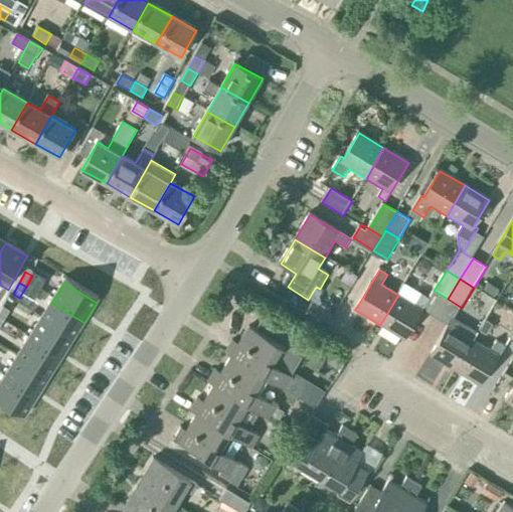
[(499,291),(489,284),(484,292),(495,299),(499,291)]
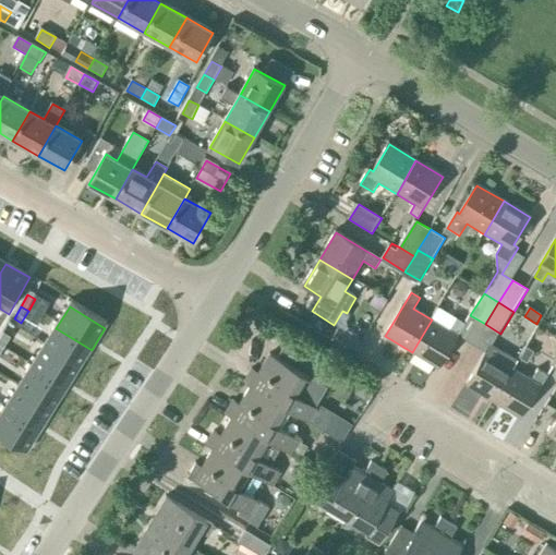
[(457,320),(449,330),(432,320),(412,352),(438,369),(466,325),(457,320)]
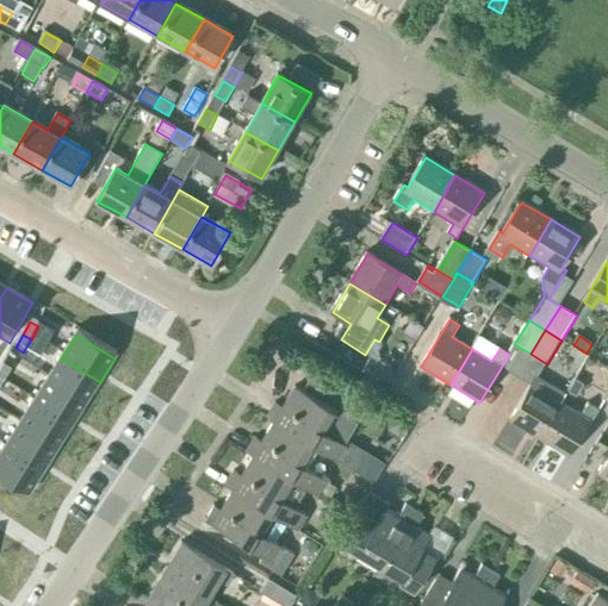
[(397,369),(373,355),(365,367),(389,382),(397,369)]
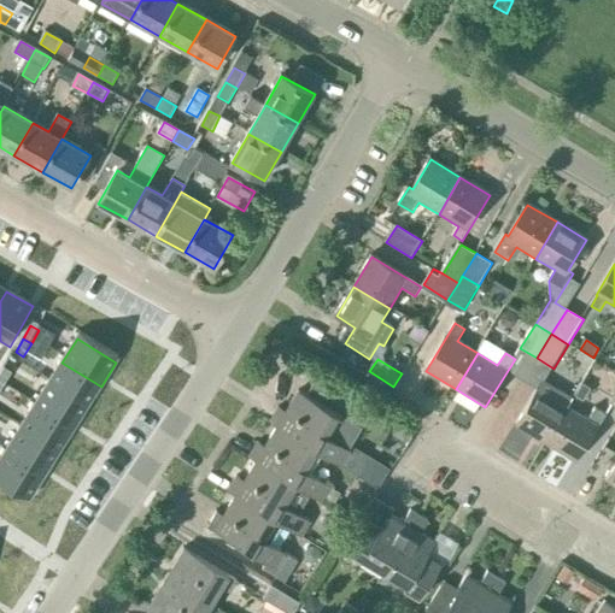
[(62,363),(47,385),(86,411),(101,387),(62,363)]
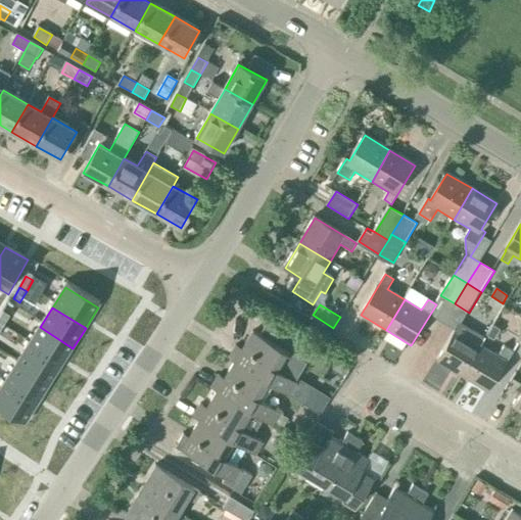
[(2,316),(0,318),(0,329),(2,331),(8,320),(2,316)]
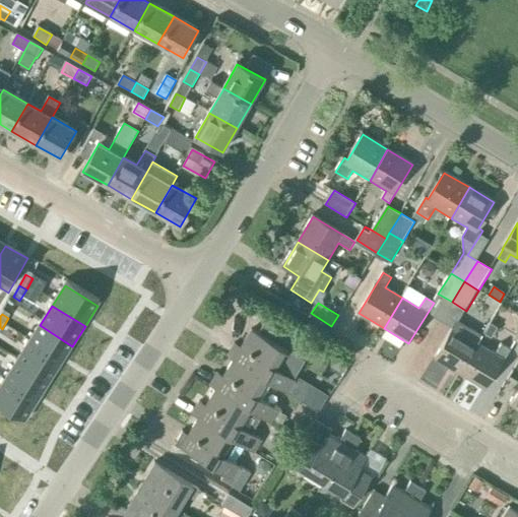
[(435,360),(460,374),(482,337),(458,322),(454,329),(453,329),(435,360)]
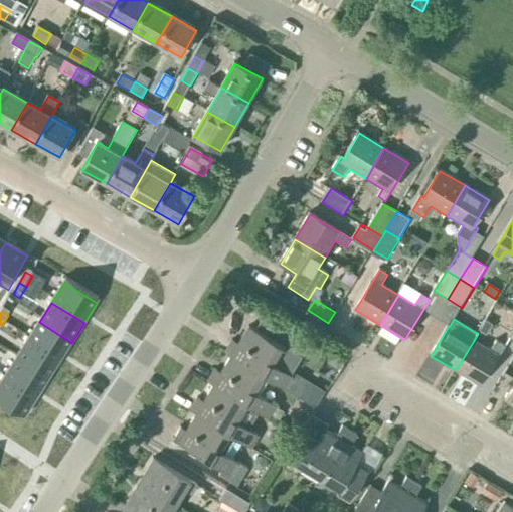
[(39,322),(27,342),(59,362),(71,343),(39,322)]
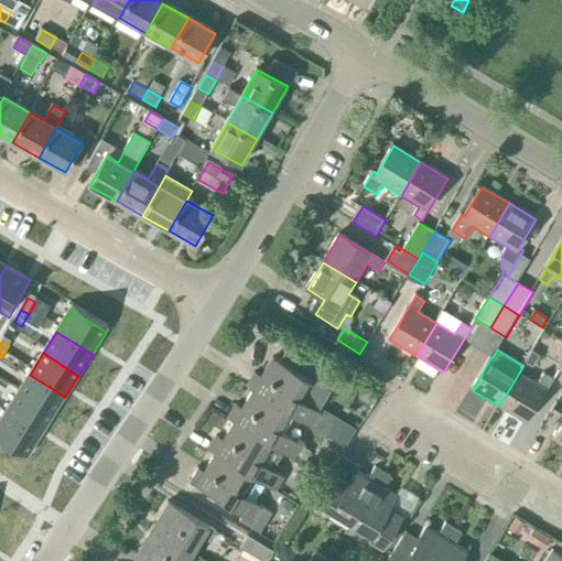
[(255,392),(290,414),(314,429),(323,416),(303,403),(314,385),(273,359),(262,378),(256,375),(247,388),(255,392)]
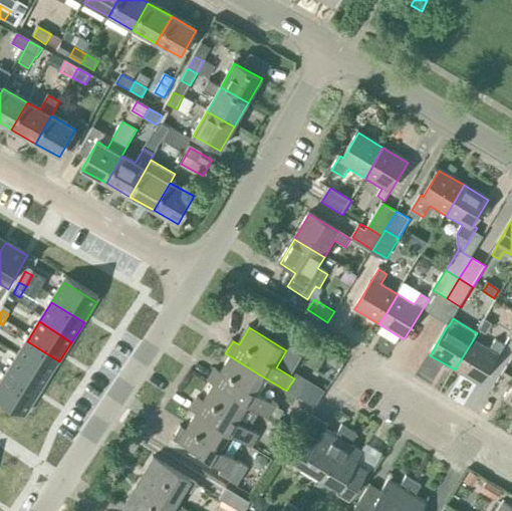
[(490,350),(473,340),(455,369),(479,385),(503,345),(496,341),(490,350)]
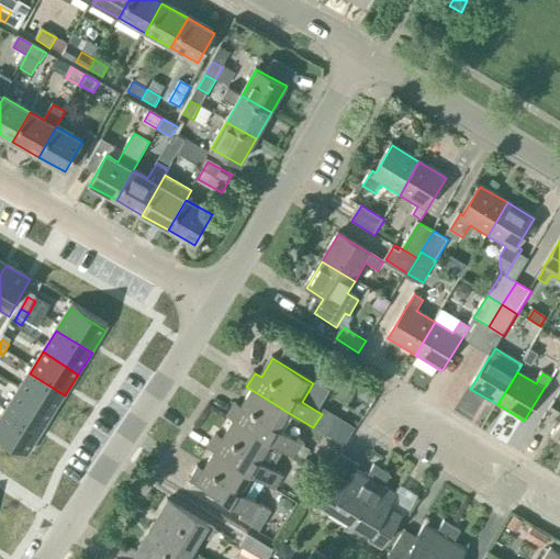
[(30,373),(17,394),(52,416),(65,395),(30,373)]
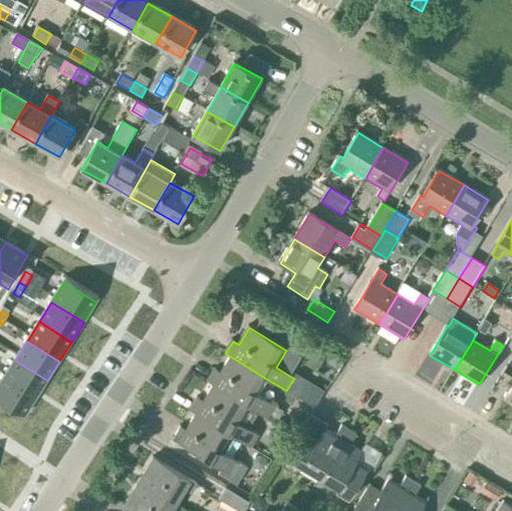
[(254,394),(264,377),(232,357),(222,373),(216,370),(208,382),(214,387),(247,407),(269,420),(277,407),(254,394)]
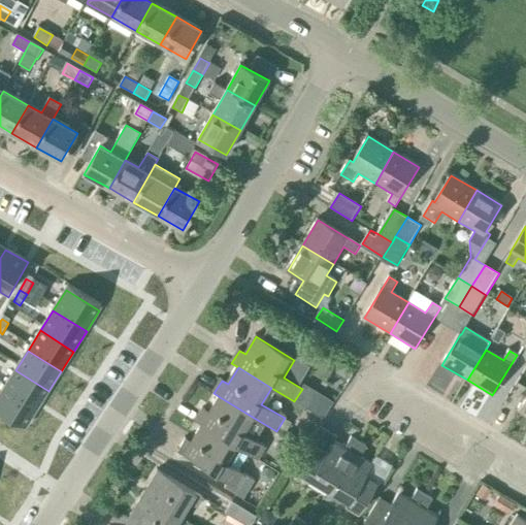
[(15,370),(3,390),(36,412),(48,391),(15,370)]
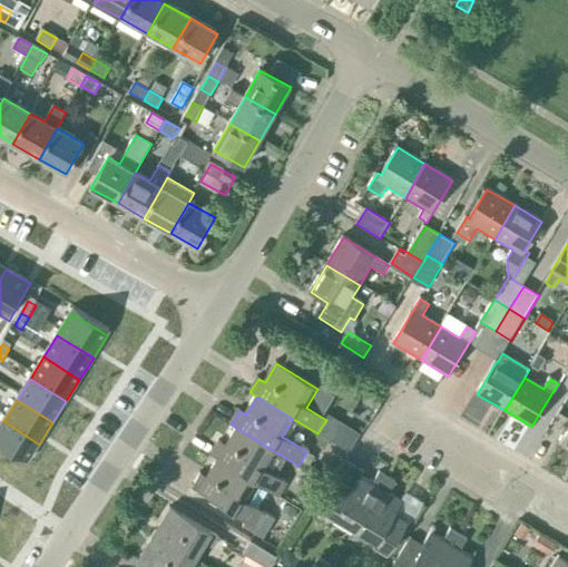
[(3,421),(0,426),(0,450),(26,467),(39,445),(3,421)]
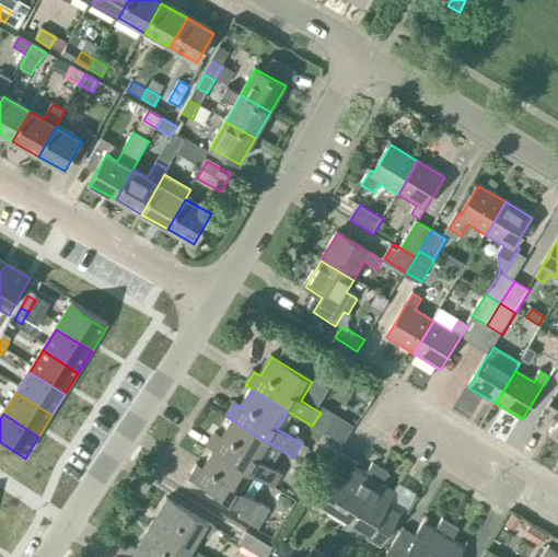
[(269,443),(233,421),(223,439),(217,436),(208,449),(214,453),(250,474),(275,489),(282,475),(258,461),(269,443)]
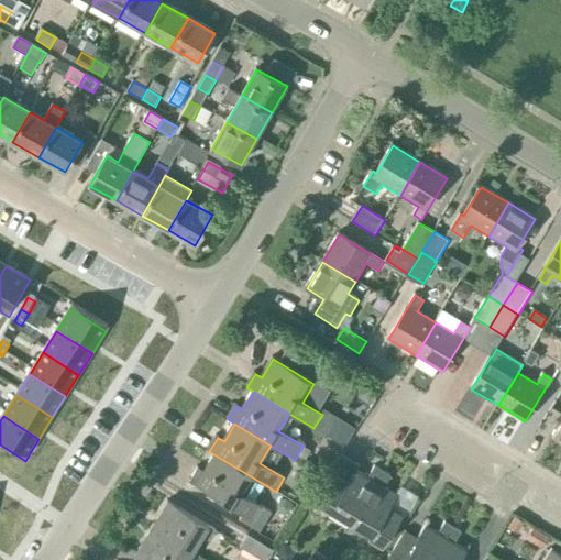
[(240,495),(251,476),(216,456),(205,473),(198,470),(190,483),(243,515),(240,520),(261,534),(273,514),(240,495)]
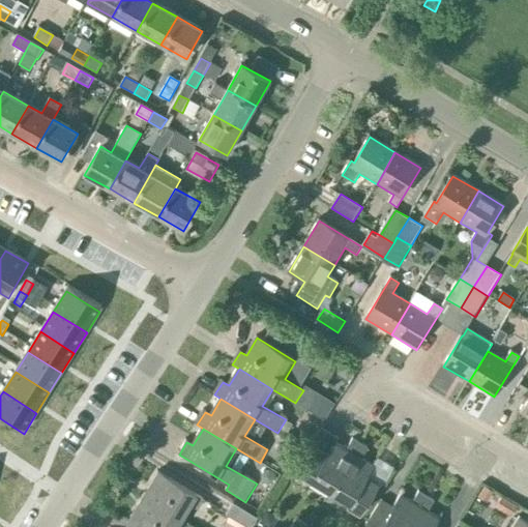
[(331,494),(360,445),(353,440),(350,446),(338,438),(327,455),(316,447),(297,478),(311,487),(313,482),(331,494)]
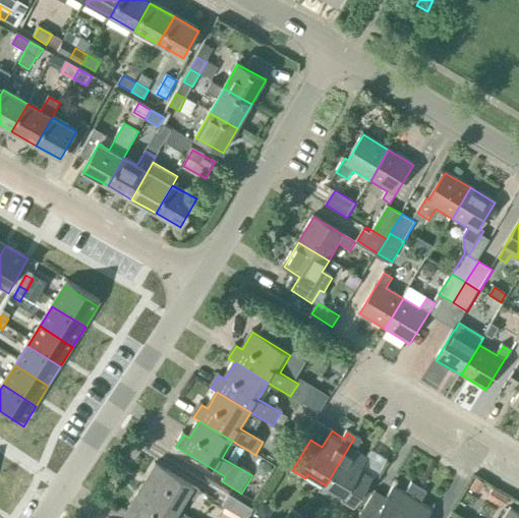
[(354,438),(326,485),(344,497),(342,500),(354,508),(372,478),(360,471),(370,455),(359,448),(362,442),(354,438)]
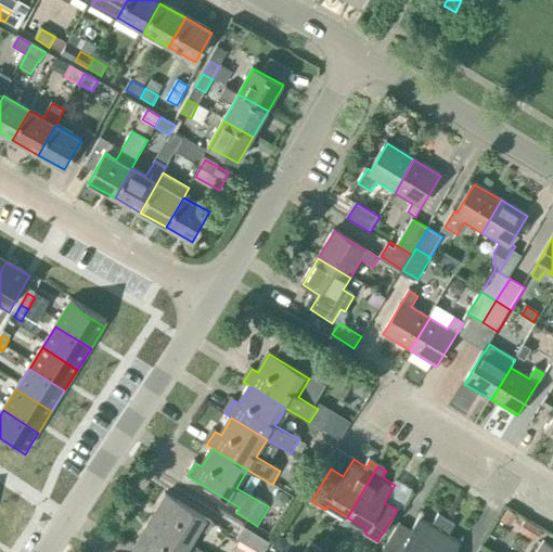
[(150,522),(191,547),(201,530),(209,536),(215,525),(166,496),(150,522)]
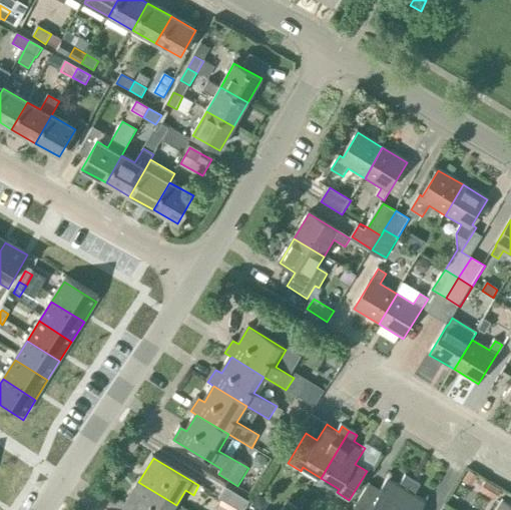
[(470,473),(465,481),(471,485),(476,477),(470,473)]
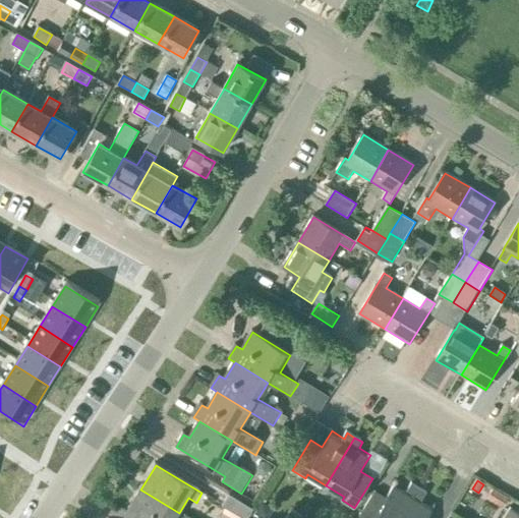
[(401,517),(419,488),(412,484),(409,490),(397,482),(387,499),(376,492),(359,517),(401,517)]
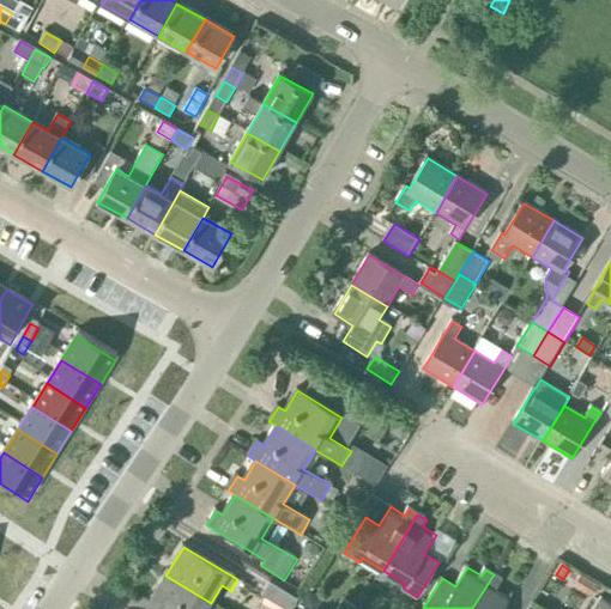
[(503,580),(494,574),(472,608),(504,608),(513,595),(498,586),(503,580)]
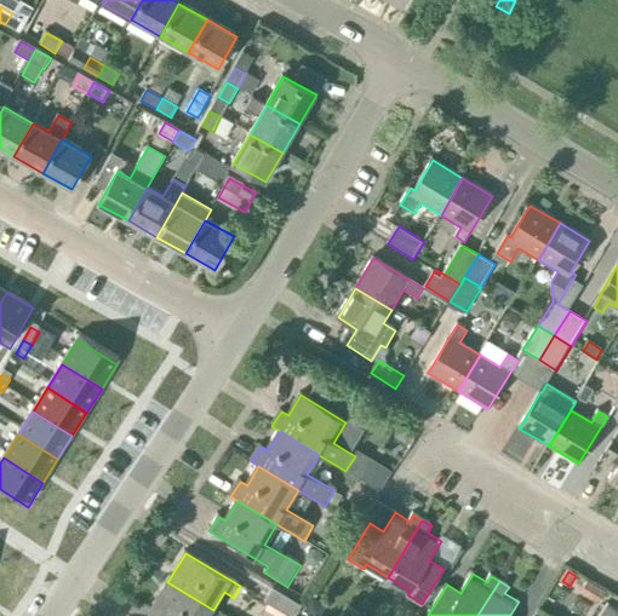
[(210,615),(213,610),(167,582),(150,611),(158,615),(210,615)]
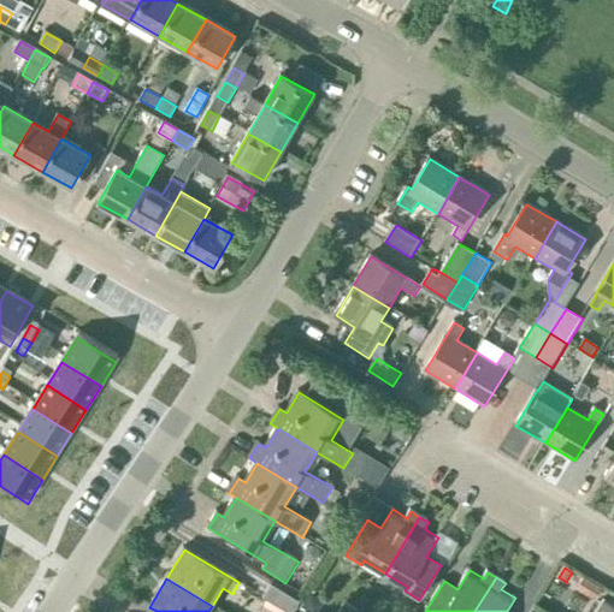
[(589,582),(584,590),(596,598),(602,589),(589,582)]
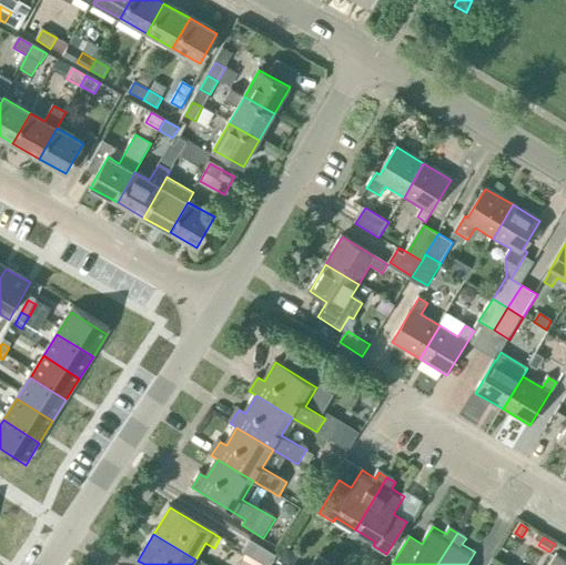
[(271,564),(276,556),(250,540),(242,553),(262,564),(271,564)]
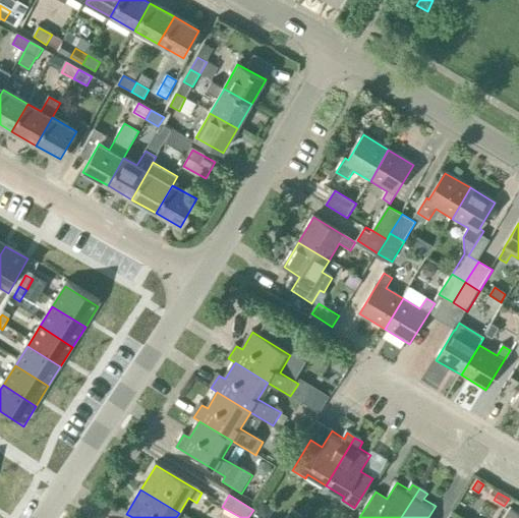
[(518,514),(511,509),(505,517),(518,517),(518,514)]
